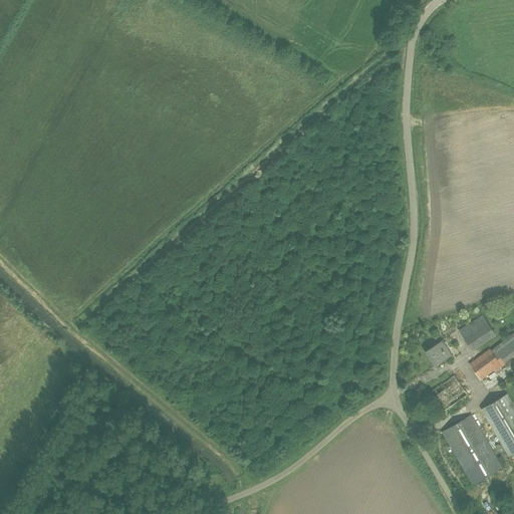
[(496,335),(483,314),(459,329),(472,350),(496,335)]
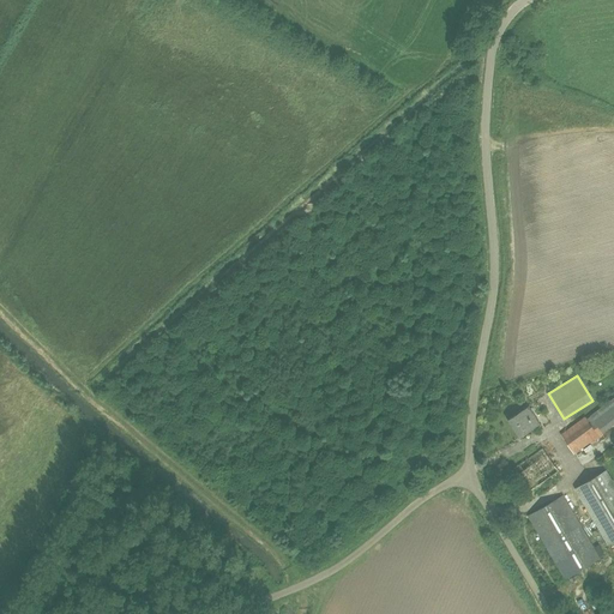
[(613,423),(613,397),(591,415),(602,433),(613,423)]
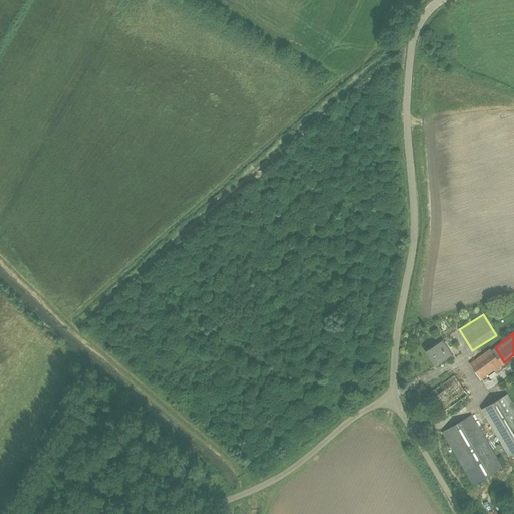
[(452,354),(443,340),(425,351),(434,365),(452,354)]
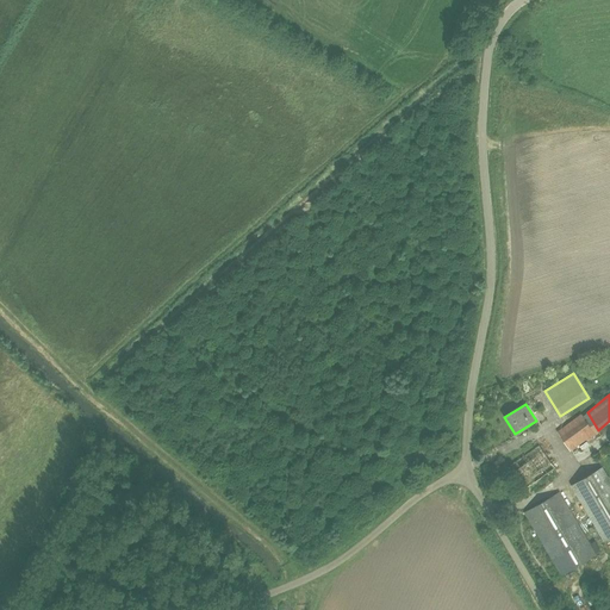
[(571,452),(595,434),(582,414),(556,431),(571,452)]
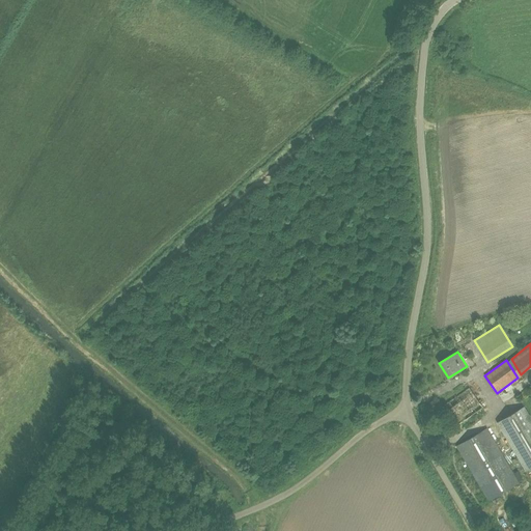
[(470,388),(445,404),(458,424),(483,408),(470,388)]
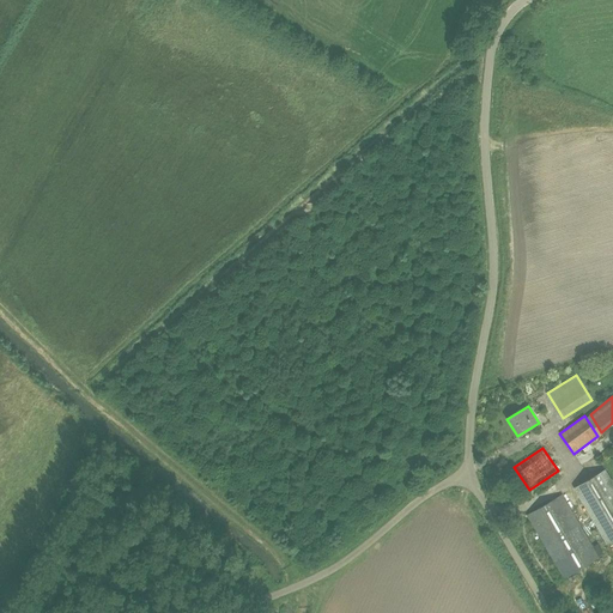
[(607,544),(612,540),(612,481),(606,469),(574,487),(607,544)]
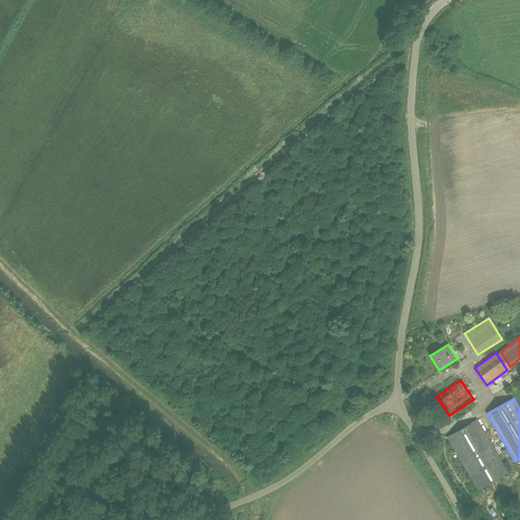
[(508,473),(476,419),(448,437),(478,490),(508,473)]
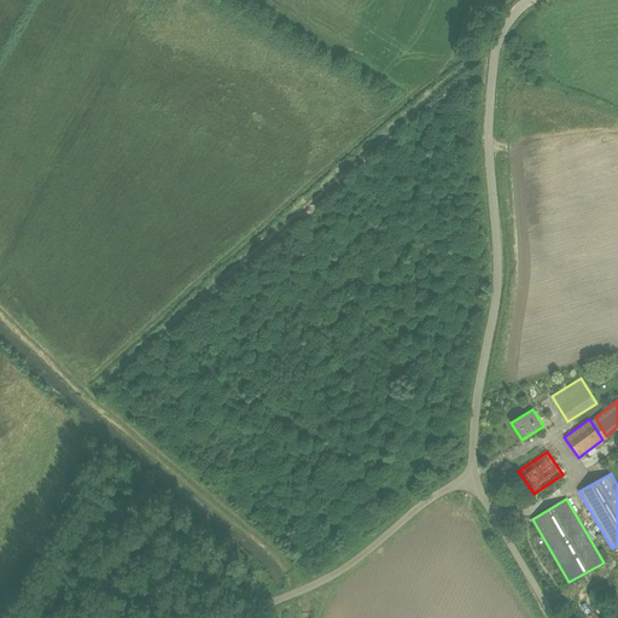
[(593,602),(586,606),(590,616),(598,612),(593,602)]
